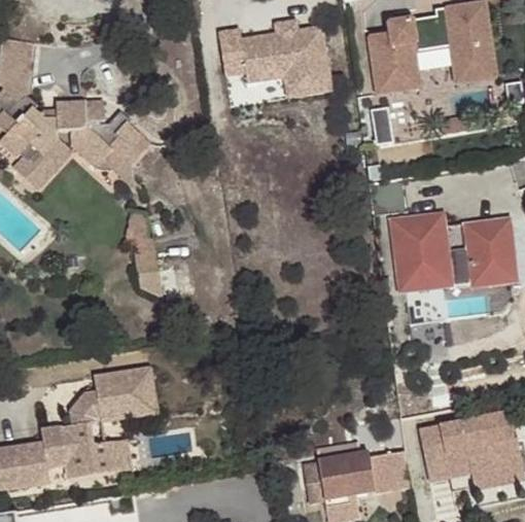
[(489,41),(484,6),(434,12),(434,20),(436,28),(413,31),(412,22),(411,21),(388,24),(389,35),(369,38),(376,96),(418,90),(413,55),(450,49),(453,75),(480,71),(477,43),(489,41)]
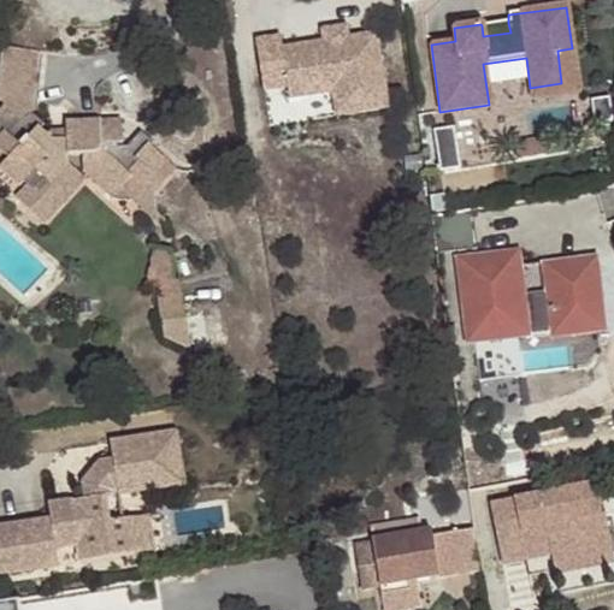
[(379,19),(249,36),(255,76),(293,71),(294,87),(338,81),(341,104),(389,96),(379,19)]
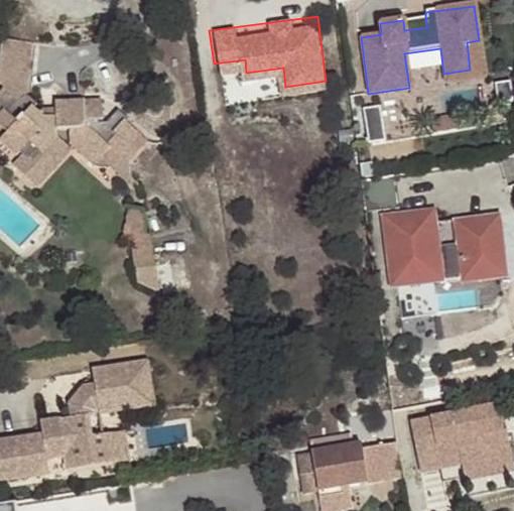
[(425,19),(403,21),(404,30),(427,27),(425,19)]
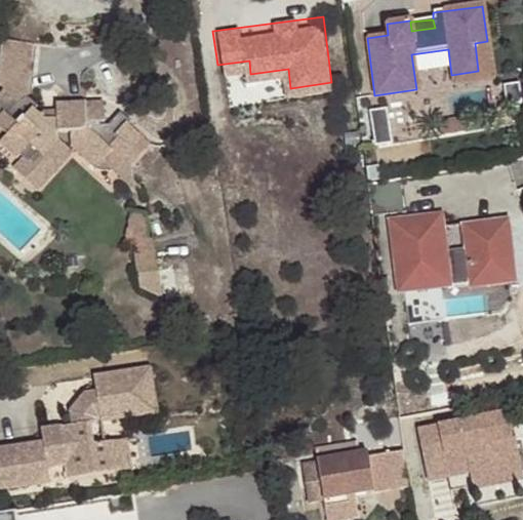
[(0,108),(3,111),(22,90),(28,40),(17,40),(10,41),(6,43),(4,45),(2,48),(0,50),(0,84),(1,85),(0,86),(0,108)]
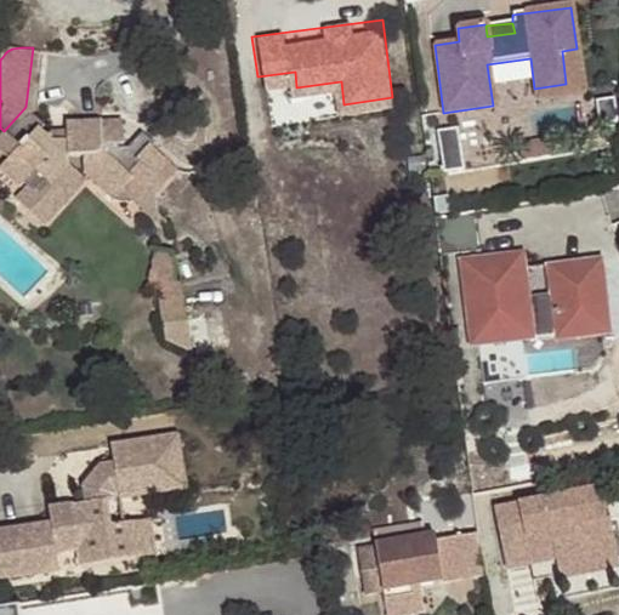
[(583,96),(577,49),(562,51),(566,84),(534,89),(537,103),(583,96)]
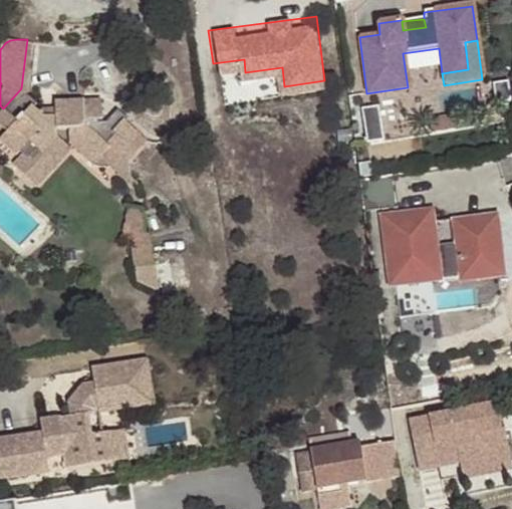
[(21,88),(3,108),(14,118),(4,130),(8,133),(2,139),(18,155),(21,151),(32,161),(56,135),(58,125),(66,125),(68,140),(92,162),(99,154),(119,173),(123,169),(120,167),(130,156),(123,151),(140,134),(123,118),(126,114),(117,105),(107,118),(97,119),(97,114),(85,115),(82,96),(54,99),(56,110),(44,111),(43,108),(24,110),(35,99),(21,88)]
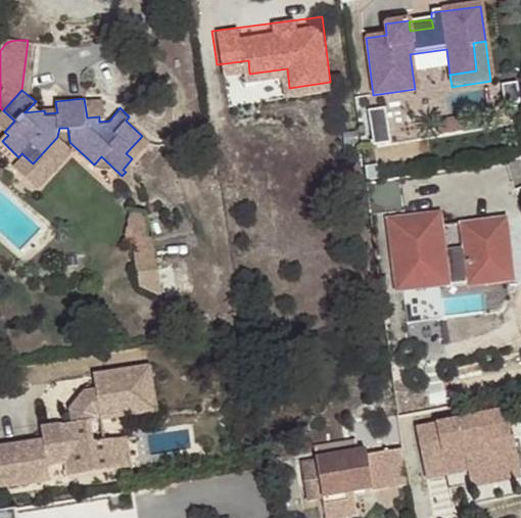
[(373,106),(378,138),(393,136),(387,104),(373,106)]
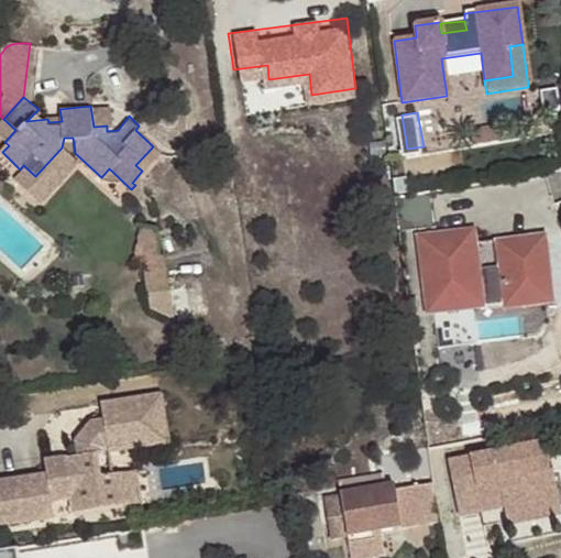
[(15,130),(3,119),(0,123),(0,151),(2,152),(9,145),(4,142),(15,130)]
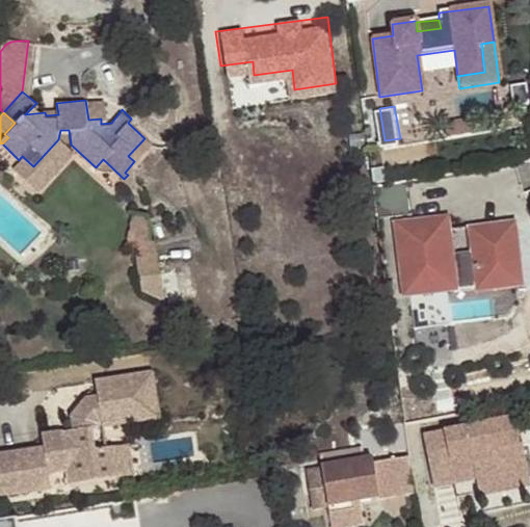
[(151,142),(144,138),(128,156),(134,161),(151,142)]
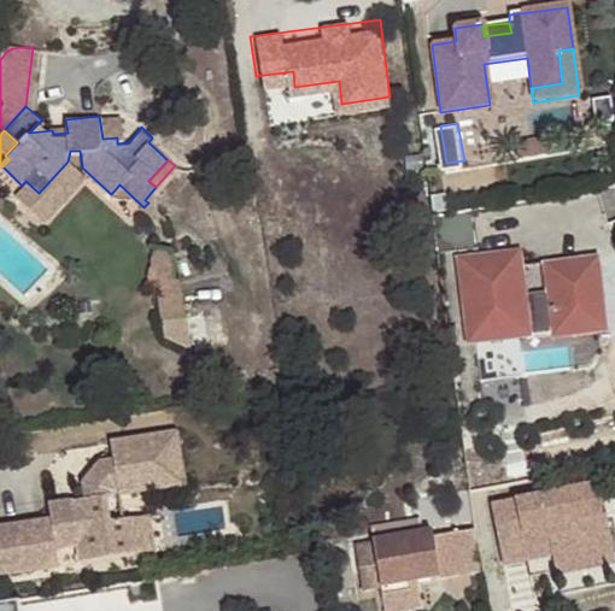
[(25,181),(22,186),(15,194),(44,219),(85,175),(68,162),(39,193),(25,181)]
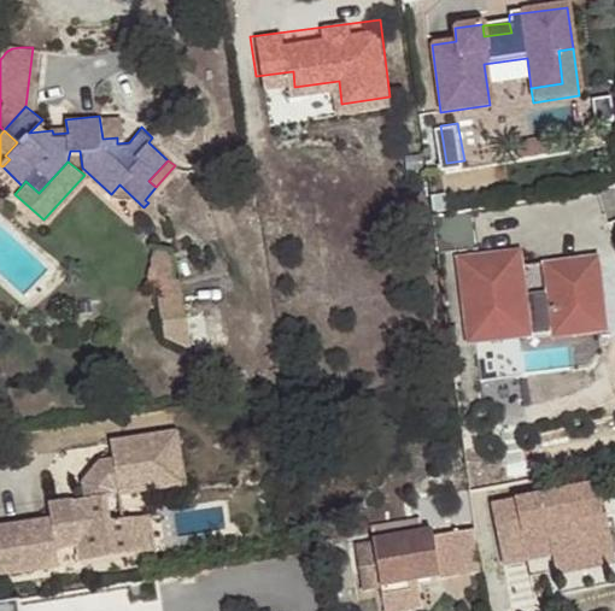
[(503,276),(501,258),(461,263),(467,309),(469,309),(479,382),(521,376),(517,351),(601,339),(591,256),(549,262),(551,280),(545,280),(546,292),(521,294),(520,288),(508,289),(507,276),(503,276)]
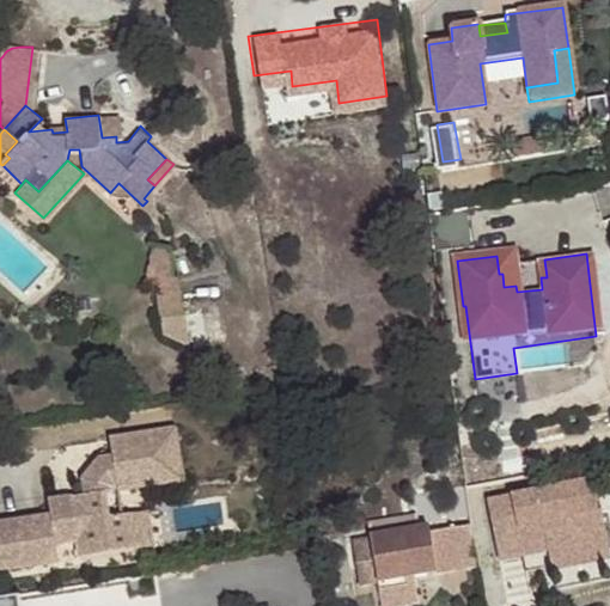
[(512,258),(514,257),(513,253),(496,256),(499,274),(502,274),(504,287),(516,286),(512,258)]
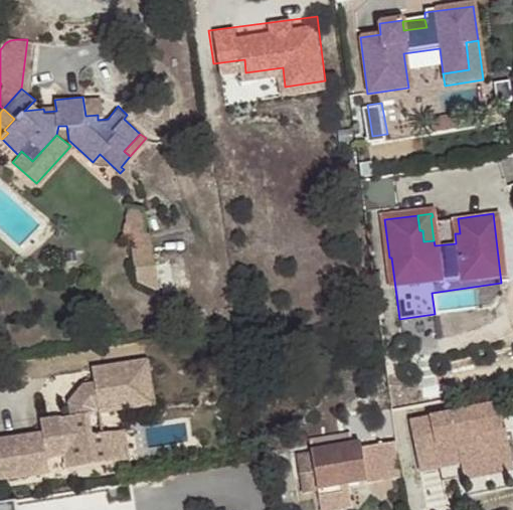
[(458,218),(459,218),(458,213),(431,217),(434,240),(435,245),(456,243),(455,233),(460,233),(458,218)]
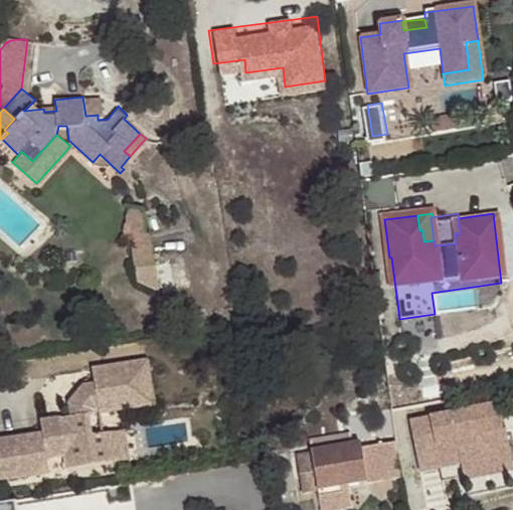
[(126,227),(124,258),(139,259),(142,234),(126,227)]
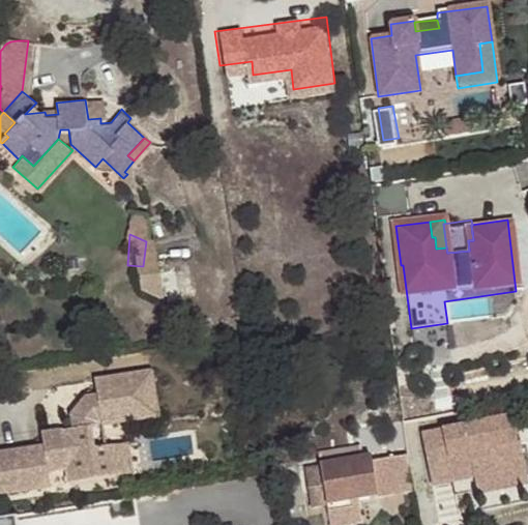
[(143,266),(127,265),(124,295),(144,297),(147,267),(143,266)]
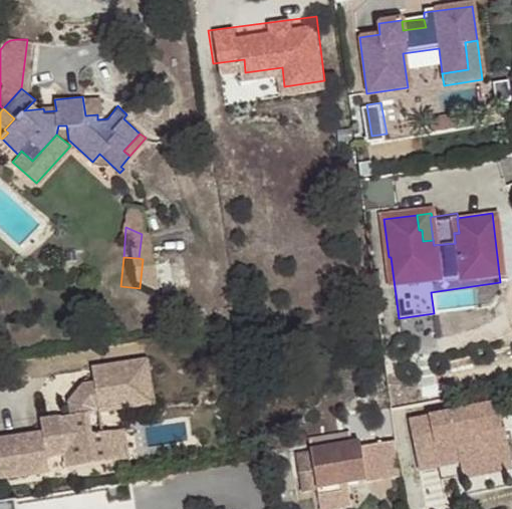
[(42,430),(0,436),(0,475),(48,468),(46,454),(65,451),(67,465),(113,458),(108,429),(90,431),(87,410),(99,408),(98,403),(148,396),(145,373),(150,373),(147,355),(92,364),(94,379),(83,382),(83,390),(77,398),(69,399),(71,413),(40,417),(42,430)]
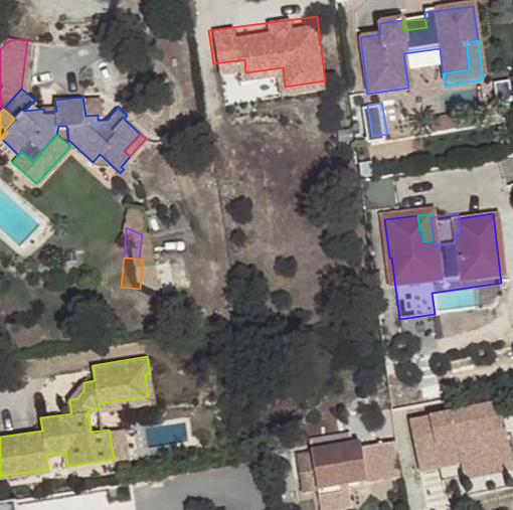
[(99,403),(100,408),(154,400),(150,374),(145,374),(148,396),(99,403)]
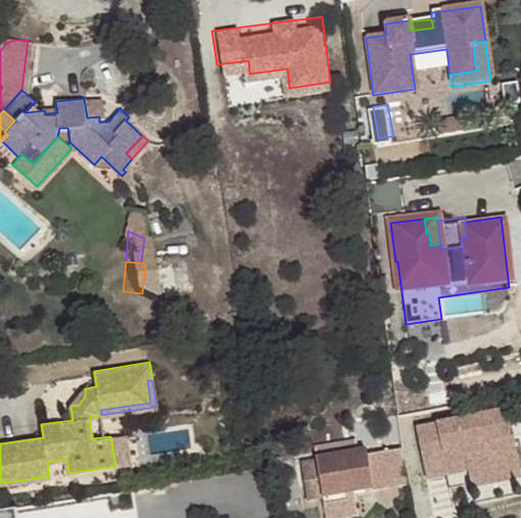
[(79,405),(85,396),(85,388),(70,406),(79,405)]
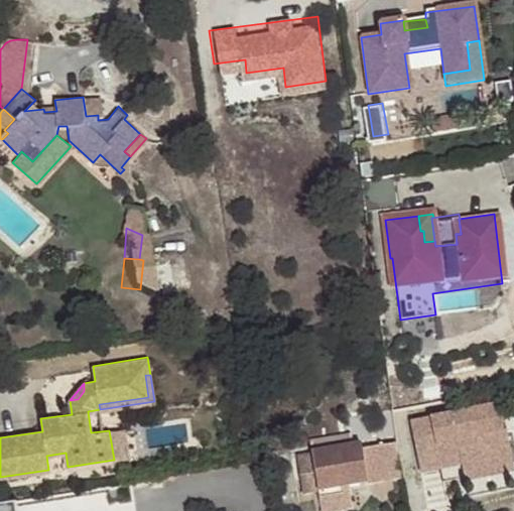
[(410,417),(413,433),(448,425),(481,418),(479,405),(410,417)]
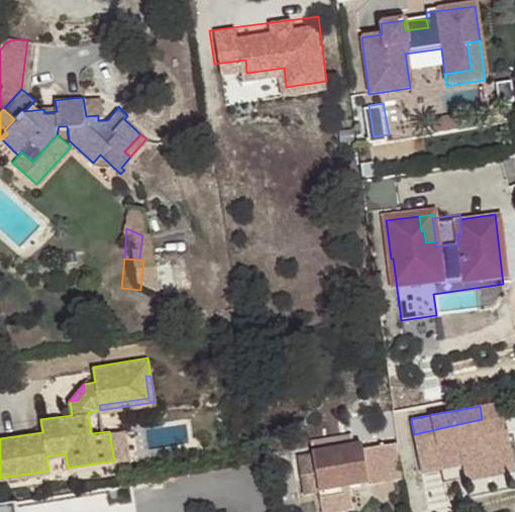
[(449,426),(414,434),(419,459),(460,451),(462,462),(462,464),(489,457),(491,465),(514,459),(508,427),(484,431),(482,419),(449,426)]
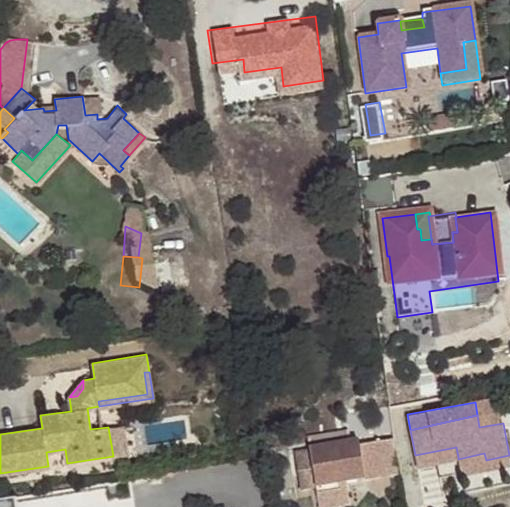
[(123,424),(108,427),(113,456),(127,454),(123,424)]
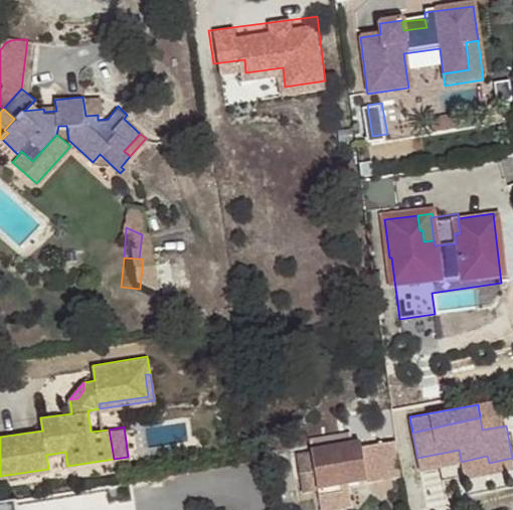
[(364,477),(359,443),(358,438),(350,440),(349,427),(308,434),(310,446),(296,447),(300,471),(315,469),(317,483),(321,507),(352,502),(348,479),(364,477)]
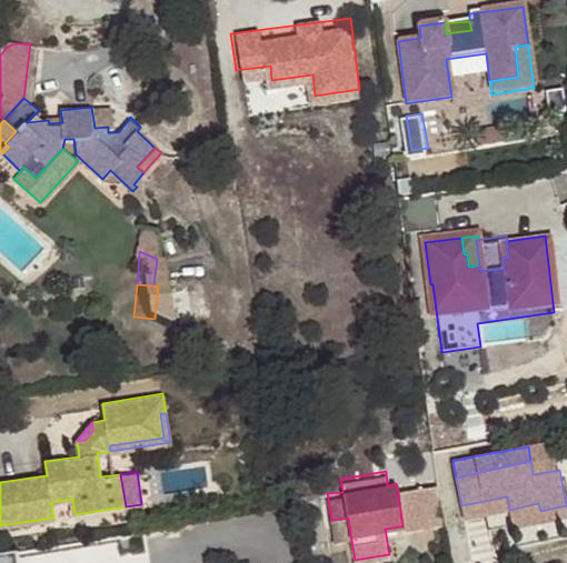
[(441,521),(436,482),(397,489),(403,526),(441,521)]
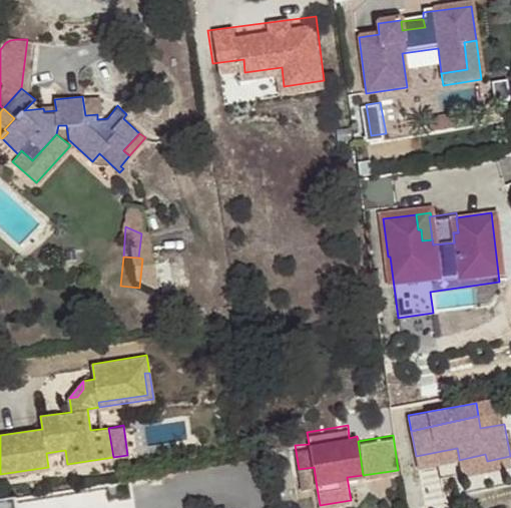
[(457,448),(416,456),(417,466),(459,458),(457,448)]
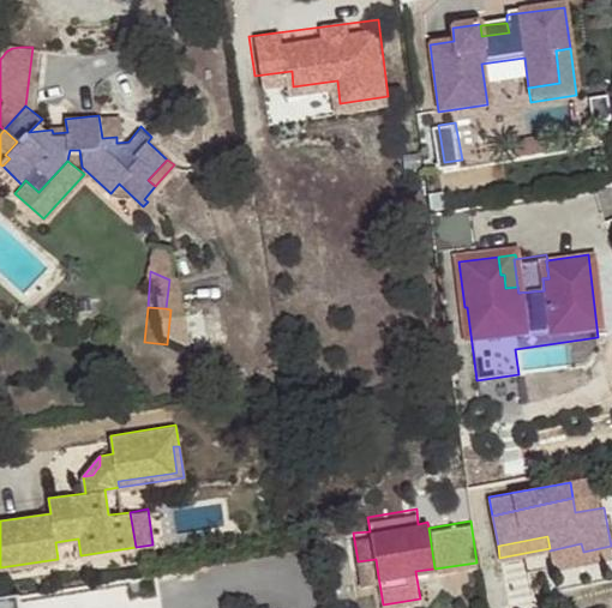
[(611,554),(611,546),(583,552),(581,543),(550,551),(552,566),(585,560),(611,554)]
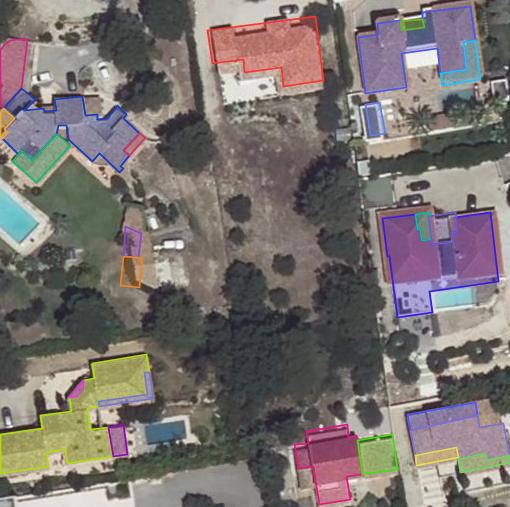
[(313,466),(298,468),(300,483),(315,480),(313,466)]
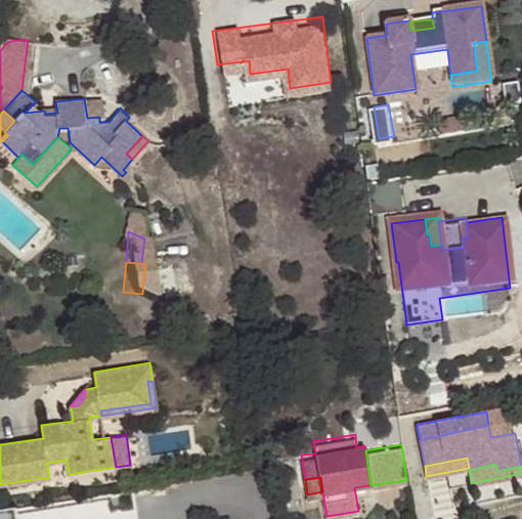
[(96,518),(95,507),(73,511),(73,518),(96,518)]
